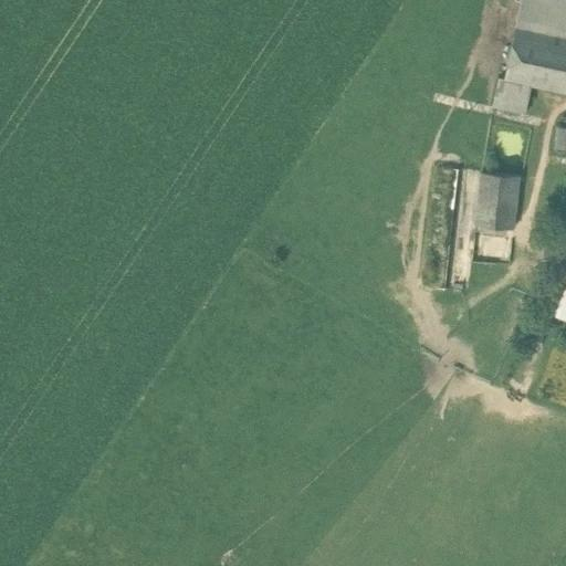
[(565,0),(520,0),(514,25),(565,35),(565,0)]
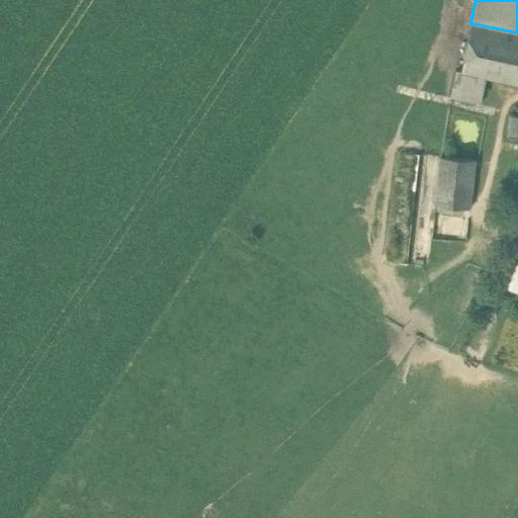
[(517,32),(470,23),(461,70),(461,71),(473,74),(517,83),(517,32)]
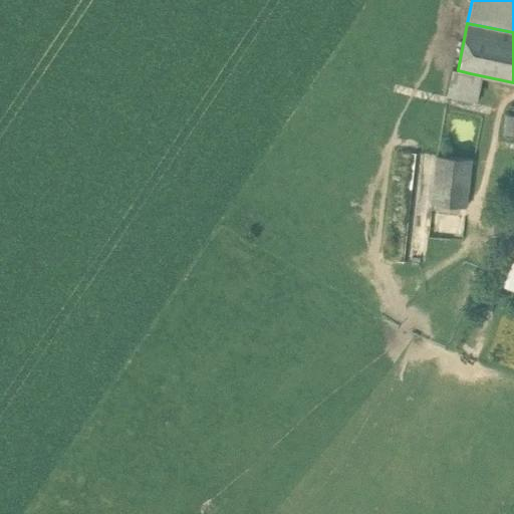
[(470,73),(458,70),(458,69),(452,68),(447,95),(465,98),(470,73)]
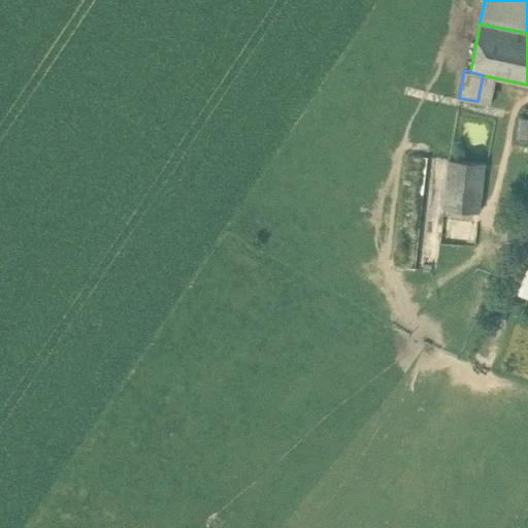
[(527,119),(519,118),(517,137),(527,138),(527,119)]
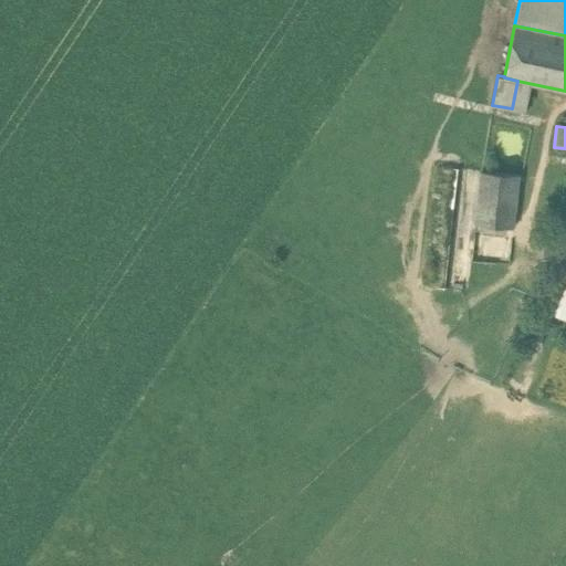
[(519,177),(481,170),(473,222),(511,228),(519,177)]
